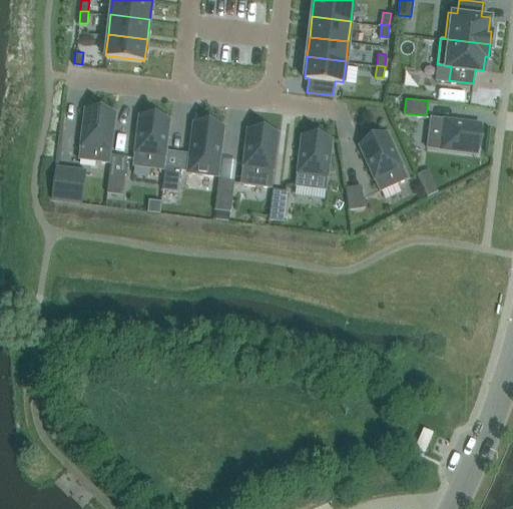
[(79,157),(109,161),(115,111),(85,107),(79,157)]
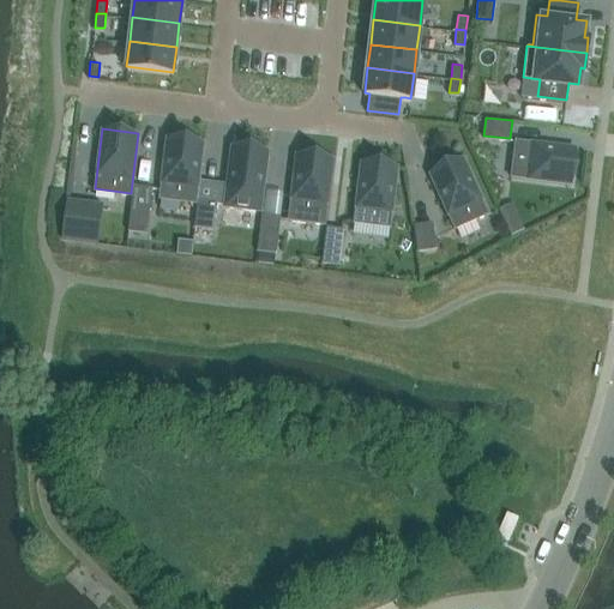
[(196,200),(203,142),(167,137),(160,196),(196,200)]
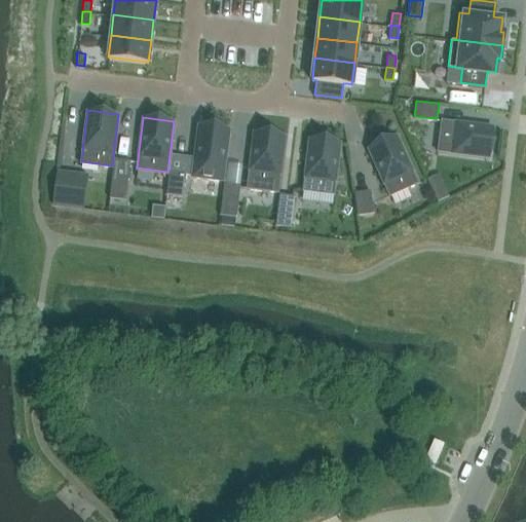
[(492,125),(441,119),(438,150),(488,157),(492,125)]
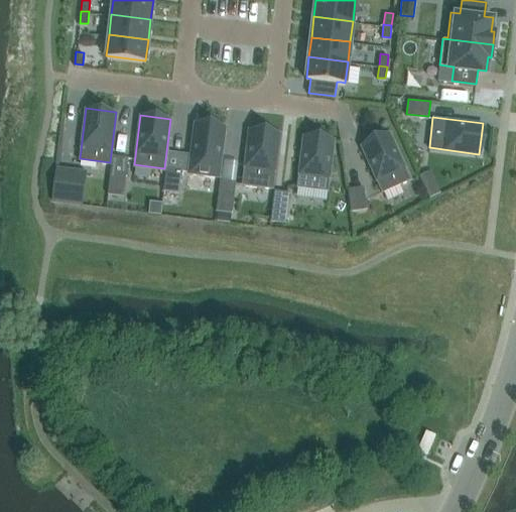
[(188,171),(219,175),(225,125),(195,122),(188,171)]
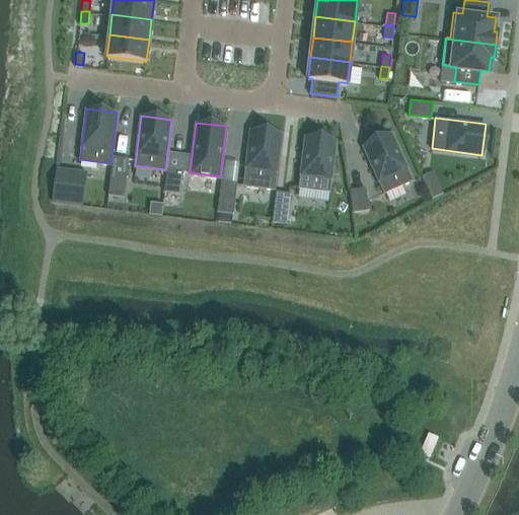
[(281,133),(250,129),(243,185),(274,188),(281,133)]
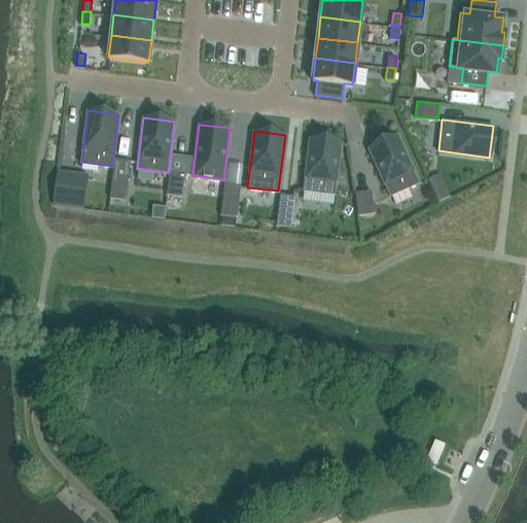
[(418,182),(399,135),(371,148),(390,196),(418,182)]
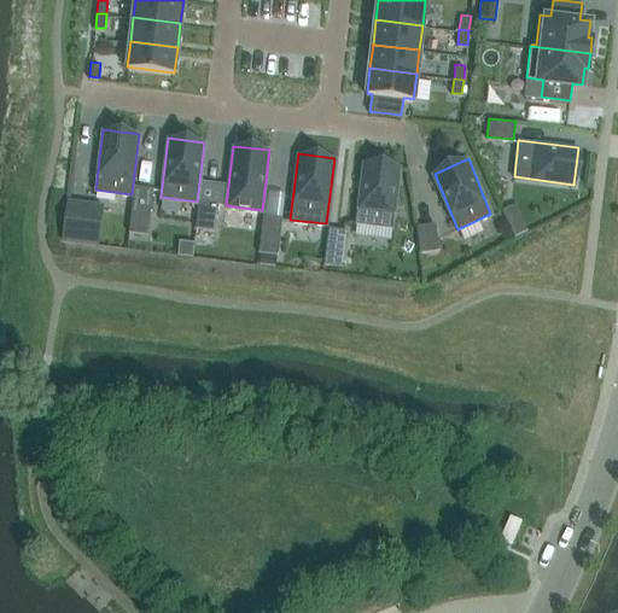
[(389,226),(397,165),(360,162),(353,221),(389,226)]
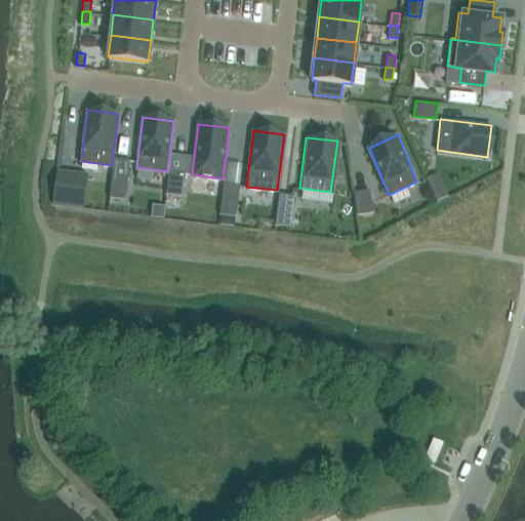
[(129,159),(114,157),(110,195),(125,197),(129,159)]
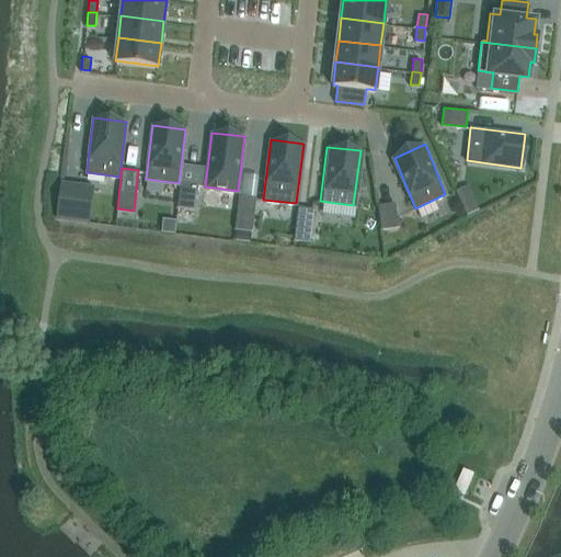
[(90,219),(93,184),(60,181),(57,216),(90,219)]
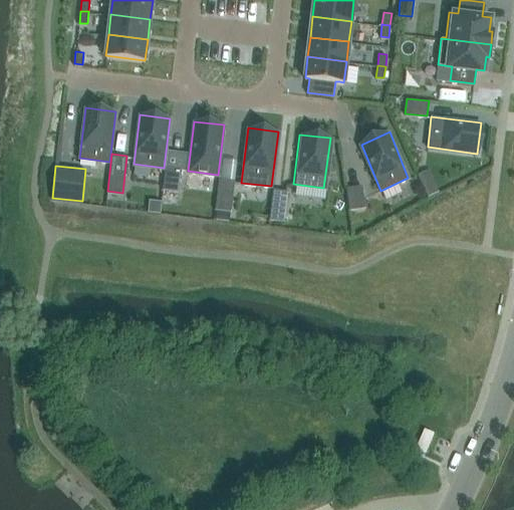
[(166,166),(163,188),(178,190),(181,168),(166,166)]
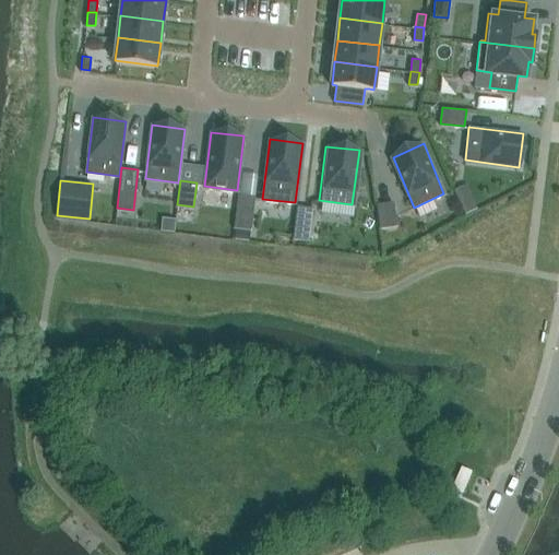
[(234,226),(251,228),(254,196),(238,193),(234,226)]
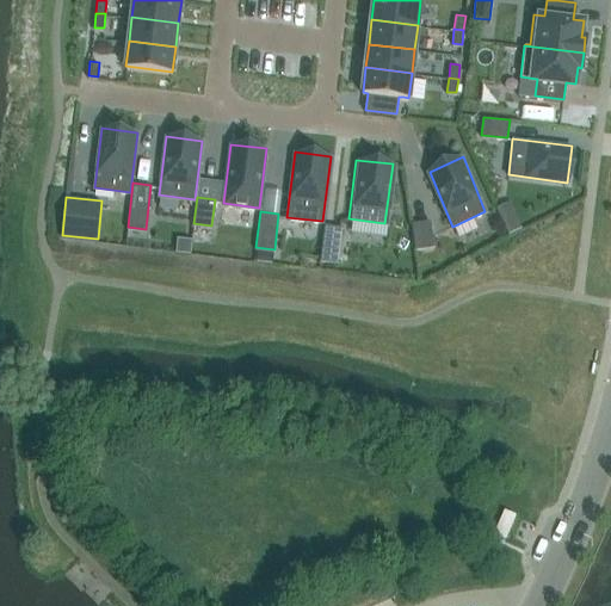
[(518,216),(505,222),(508,232),(522,226),(518,216)]
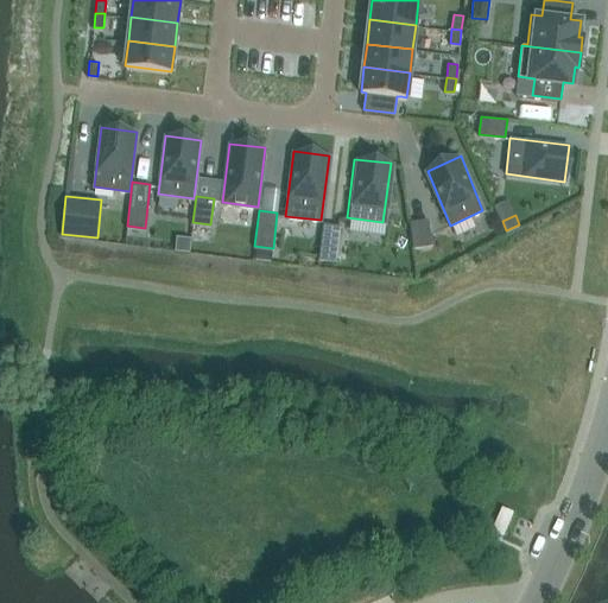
[(428,219),(410,221),(413,246),(431,243),(428,219)]
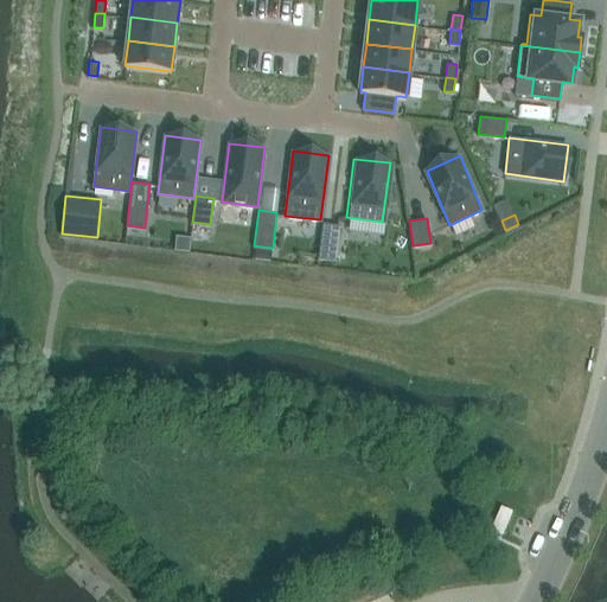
[(340,224),(323,222),(318,257),(336,260),(340,224)]
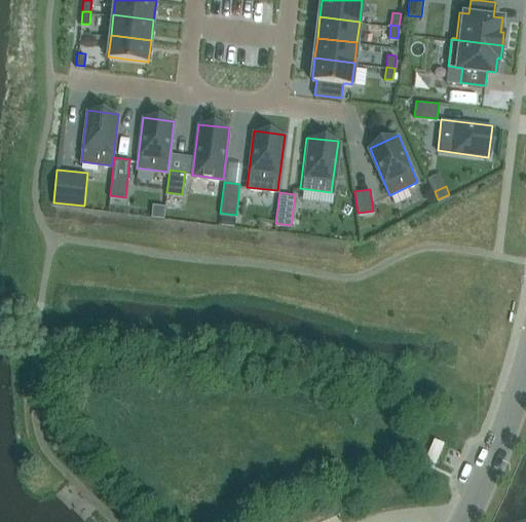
[(434,438),(425,456),(436,460),(444,442),(434,438)]
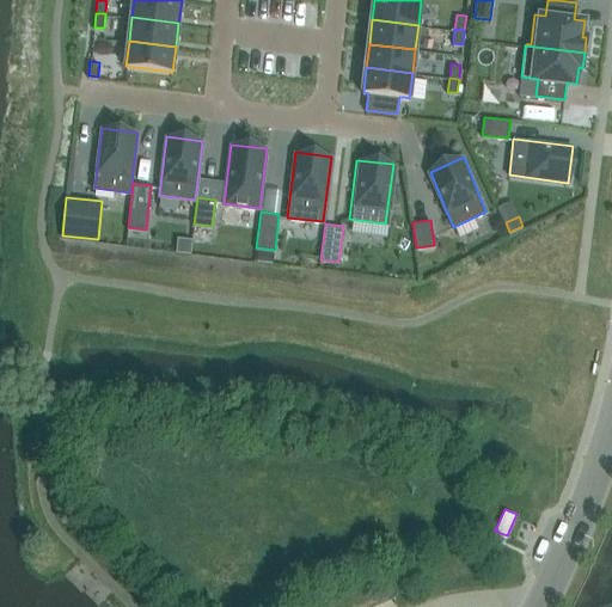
[(393,593),(381,565),(353,576),(366,605),(393,593)]
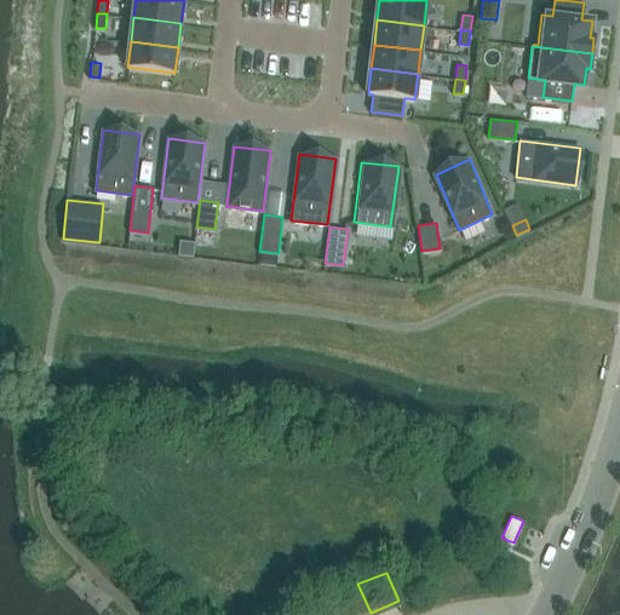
[(337,614),(365,614),(371,613),(357,584),(328,599),(337,614)]
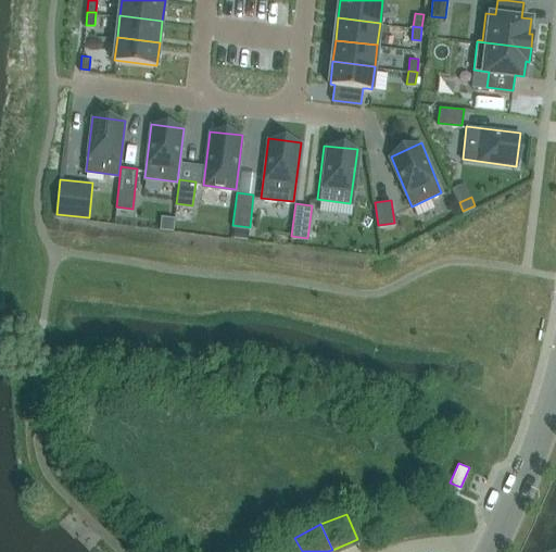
[(302,551),(294,538),(272,551),(302,551)]
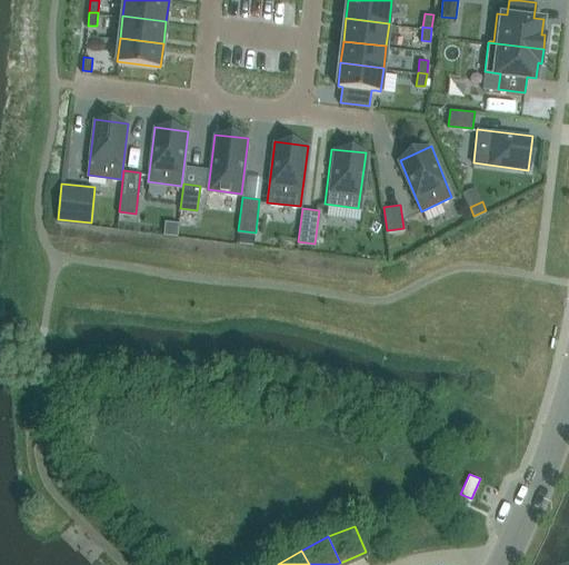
All buildings are outlined.
